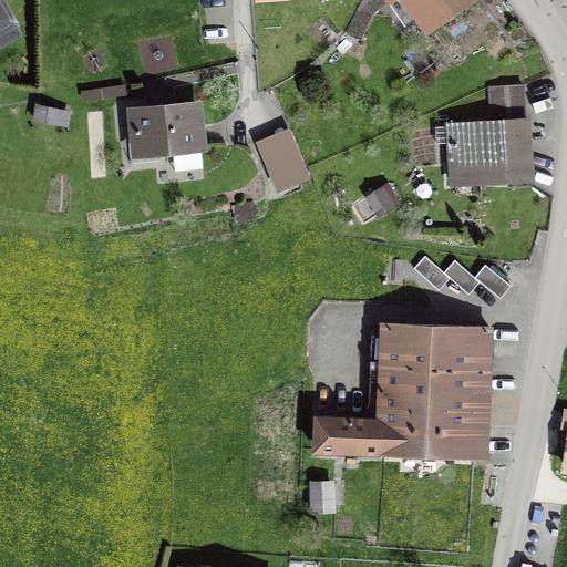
[(388,0),(406,27),(419,19),(426,31),(470,0),(388,0)]
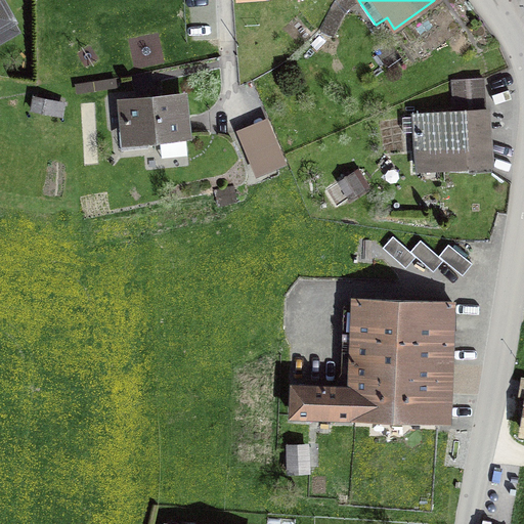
[(0,26),(10,19),(0,1),(0,26)]
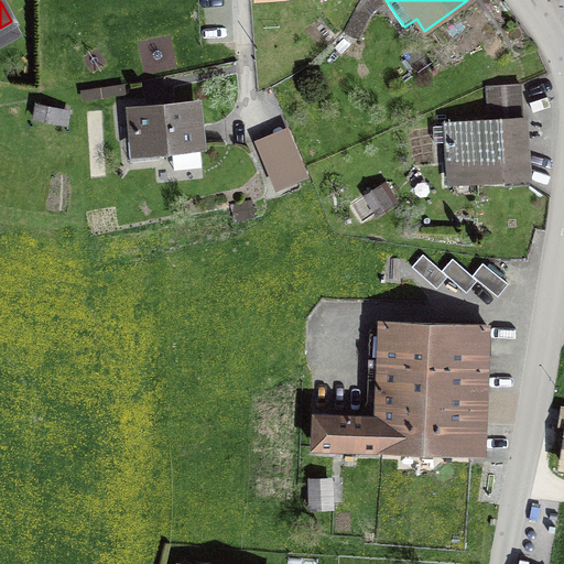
[(355,10),(346,31),(358,36),(368,17),(355,10)]
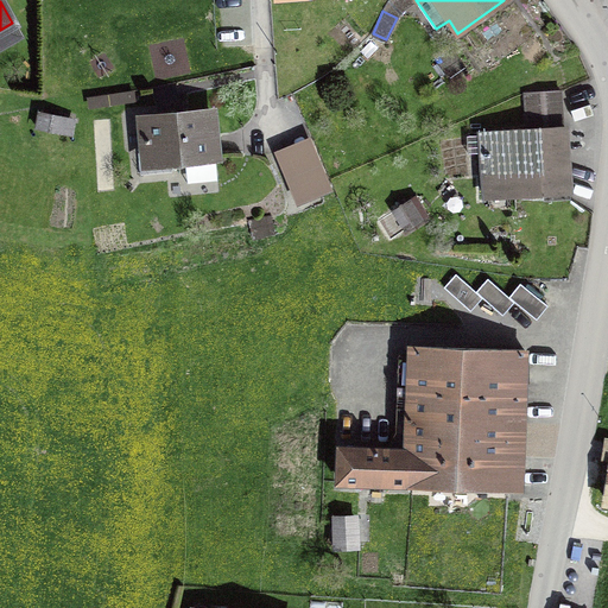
[(527,130),(563,126),(561,90),(525,93),(527,130)]
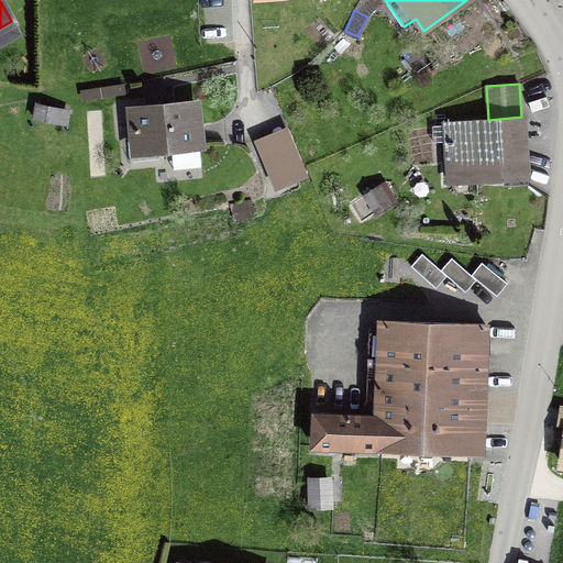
[(195,103),(131,109),(135,152),(199,145),(195,103)]
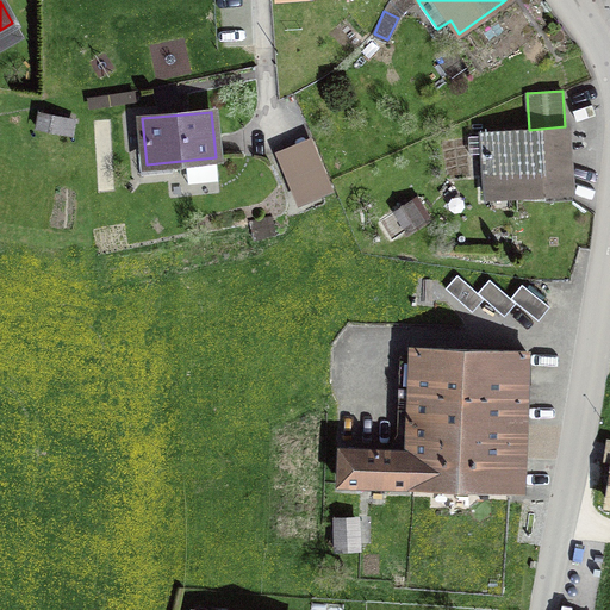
[(487,199),(571,193),(566,126),(565,126),(529,130),(483,132),(484,135),(468,136),(470,154),(485,153),(487,199)]
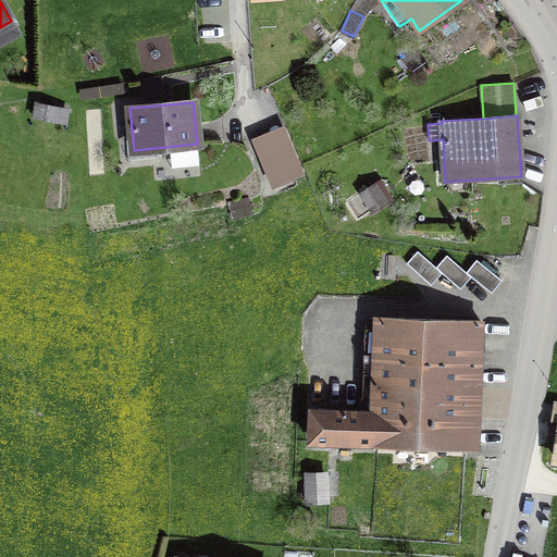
[(284,128),(254,141),(272,184),(302,171),(284,128)]
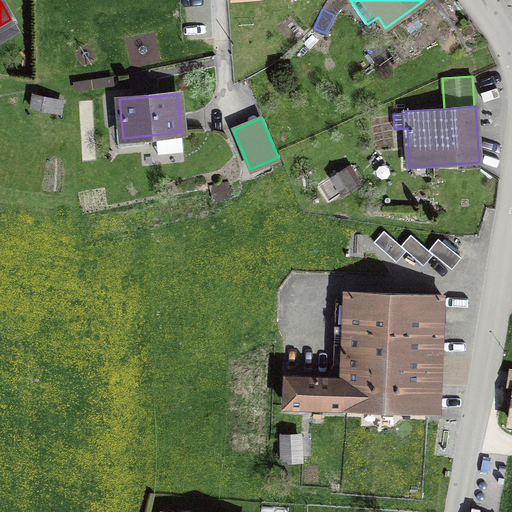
[(384,231),(374,242),(396,262),(406,250),(401,246),(384,231)]
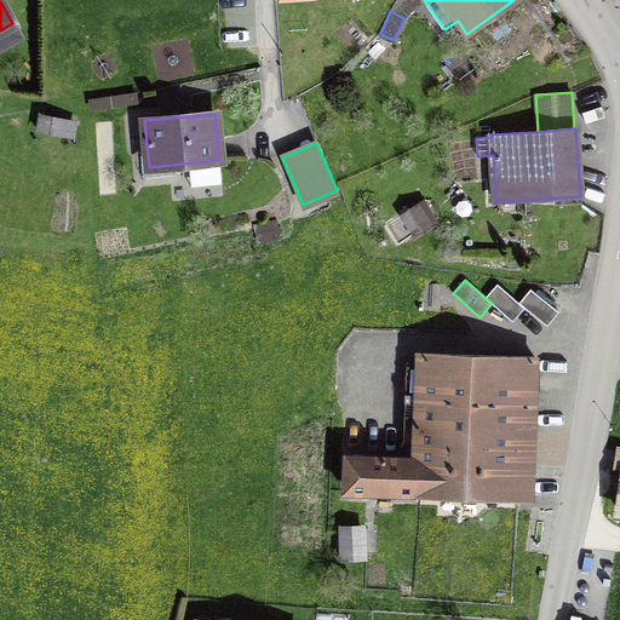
[(498,283),(486,298),(492,303),(512,321),(524,308),(520,303),(498,283)]
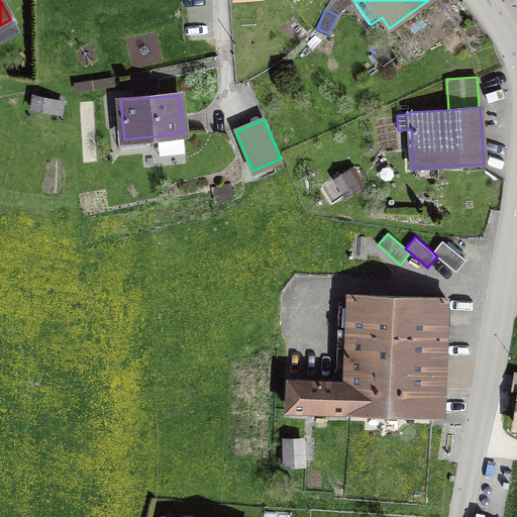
[(442,240),(433,252),(437,256),(456,272),(466,260),(442,240)]
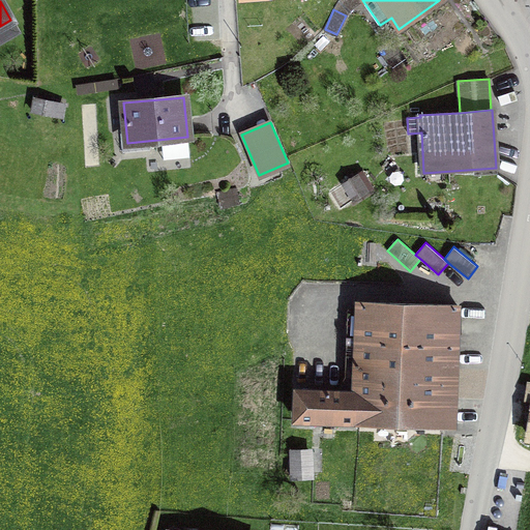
[(442,421),(454,422),(454,394),(443,393),(444,366),(455,366),(457,304),(357,301),(352,392),(296,389),(294,419),(442,424),(442,421)]
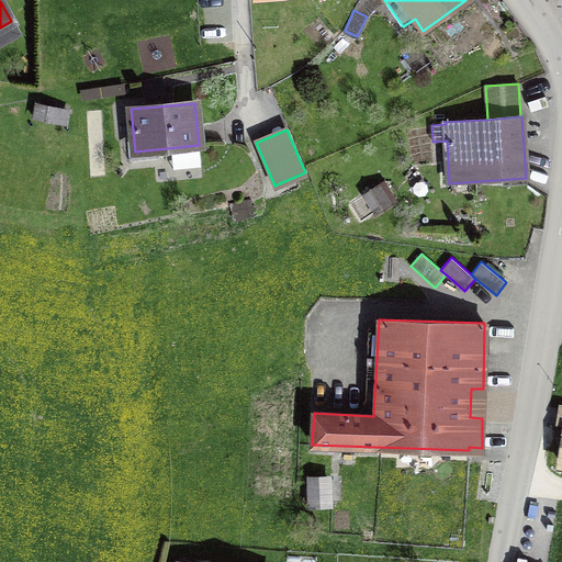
[(308,506),(332,505),(330,481),(307,482),(308,506)]
